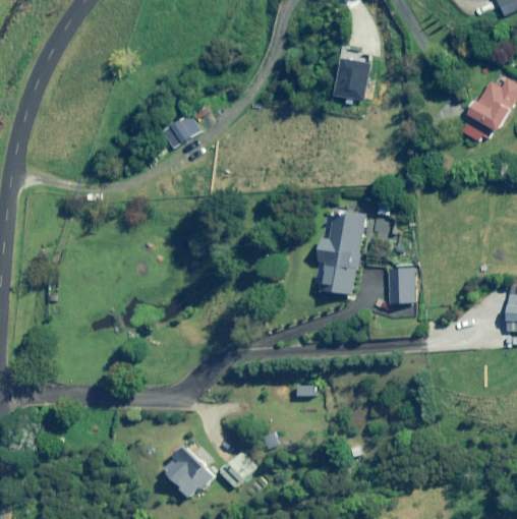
[(496,0),(503,14),(516,7),(516,0),(496,0)]
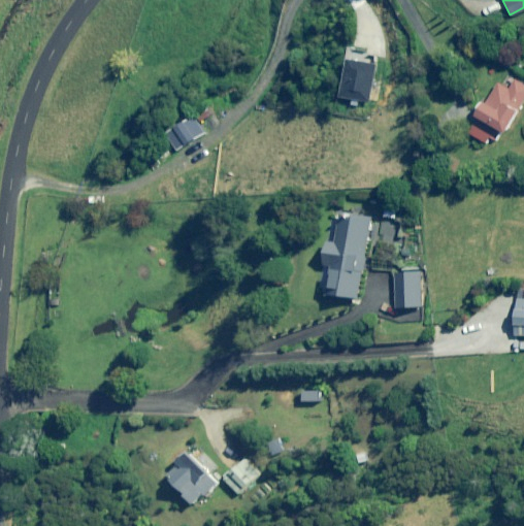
[(371,67),(346,62),(339,96),(365,101),(371,67)]
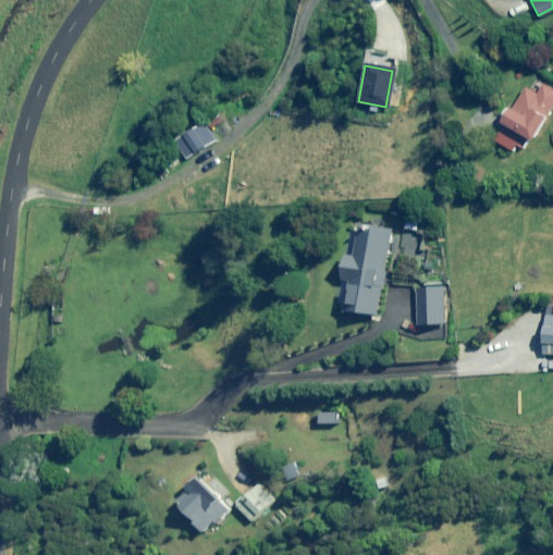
[(513,107),(507,103),(500,116),(503,119),(492,138),(513,149),(516,143),(525,148),(531,137),(536,139),(552,107),(552,90),(541,85),(537,93),(524,86),(513,107)]
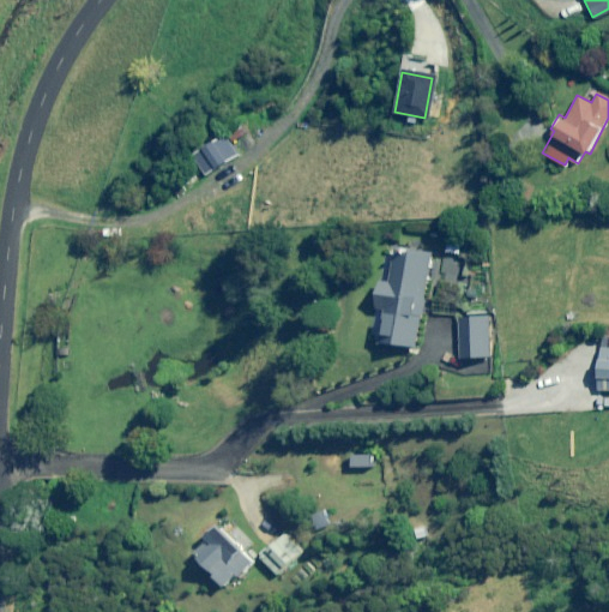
[(235,119),(217,130),(225,143),(243,132),(235,119)]
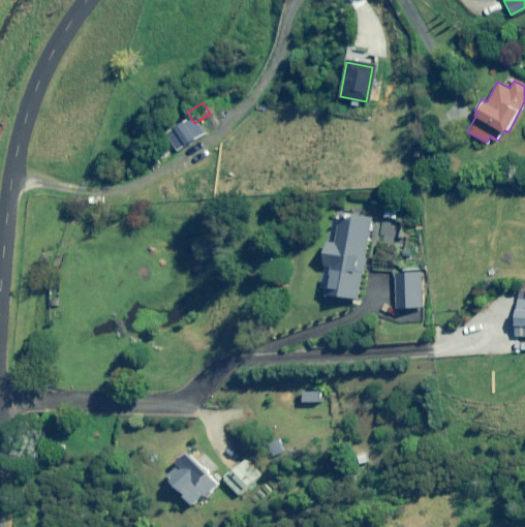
[(325,265),(331,266),(326,296),(358,301),(371,217),(340,212),(335,242),(329,241),(325,265)]
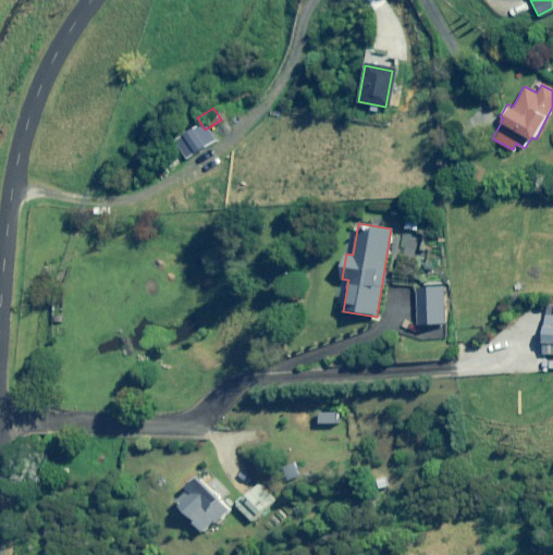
[(443,322),(442,285),(415,287),(417,324),(443,322)]
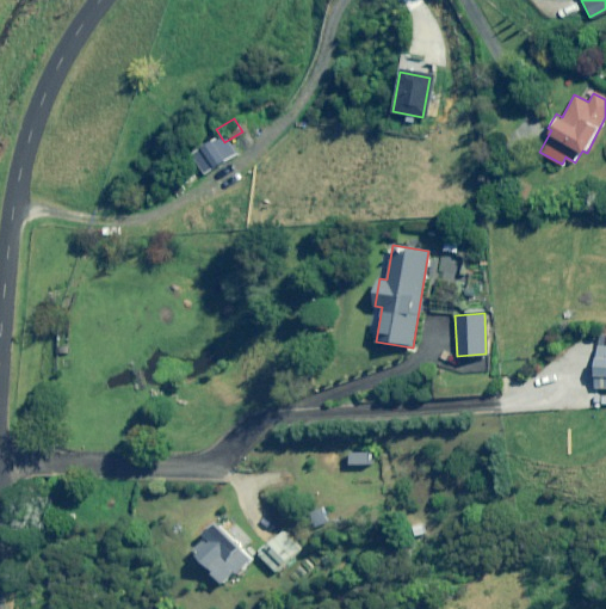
[(605,333),(594,333),(592,387),(605,387),(605,333)]
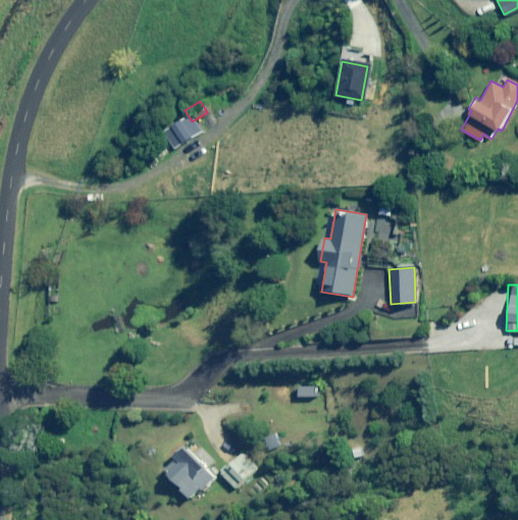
[(313,385),(296,385),(296,396),(313,396),(313,385)]
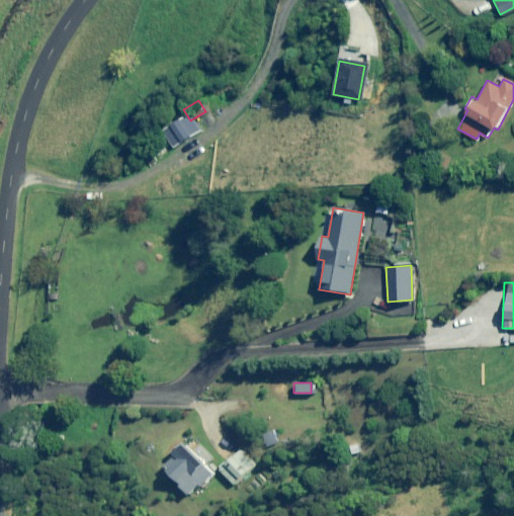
[(197,483),(200,486),(212,476),(183,441),(172,451),(175,454),(162,465),(186,493),(197,483)]
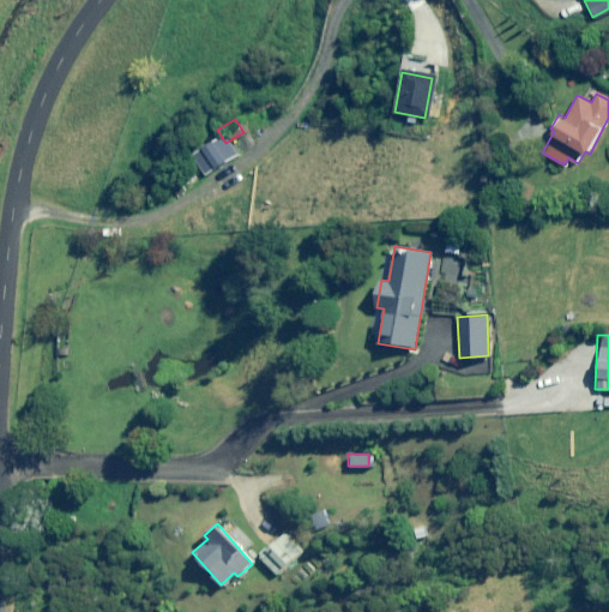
[(297,551),(281,533),(257,556),(273,574),(297,551)]
